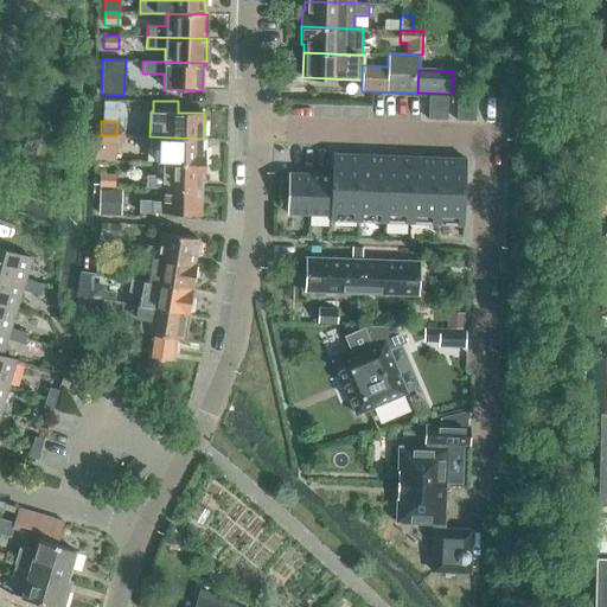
[(116,135),(101,135),(100,148),(116,149),(116,135)]
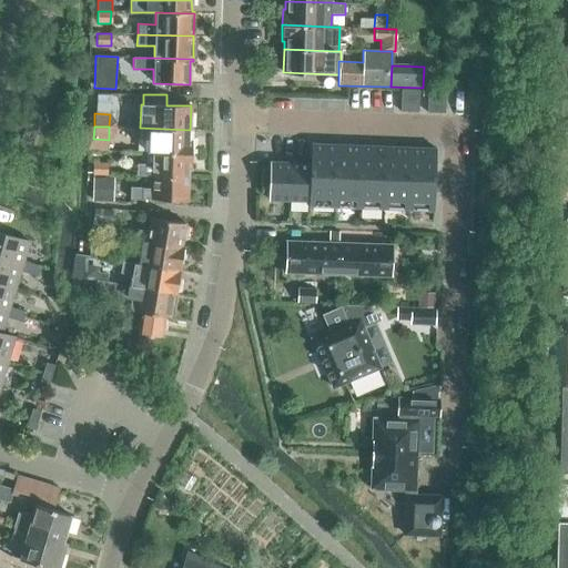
[(190,130),(140,128),(140,139),(146,139),(146,152),(192,153),(193,137),(190,137),(190,130)]
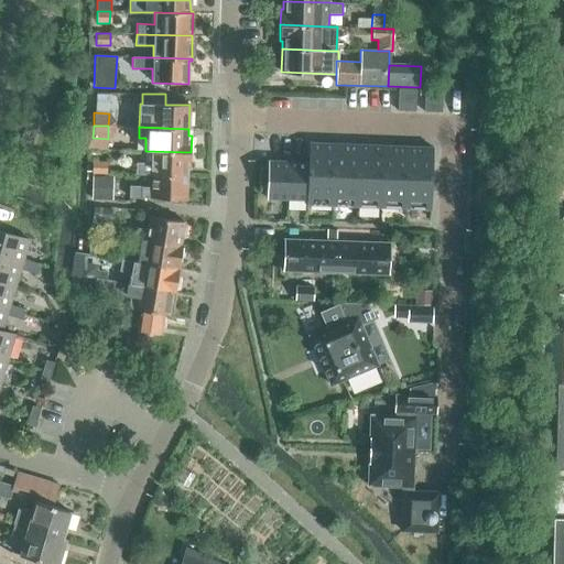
[(308,142),(307,162),(306,199),(306,204),(332,205),(334,143),(308,142)]
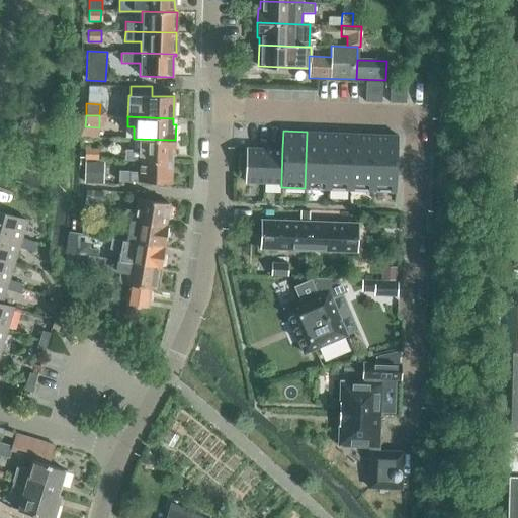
[(327,189),(329,133),(307,132),(305,188),(327,189)]
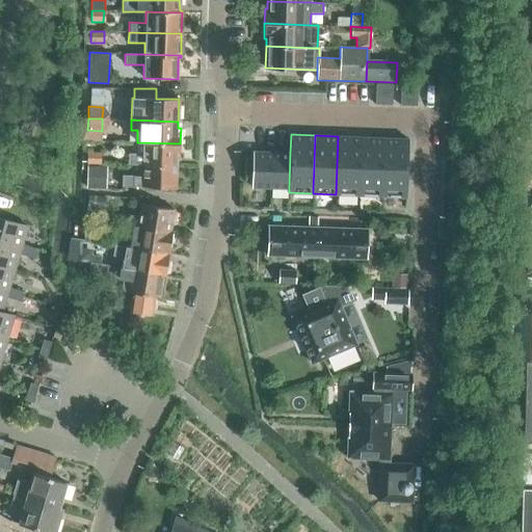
[(358,194),(361,137),(338,136),(336,194),(358,194)]
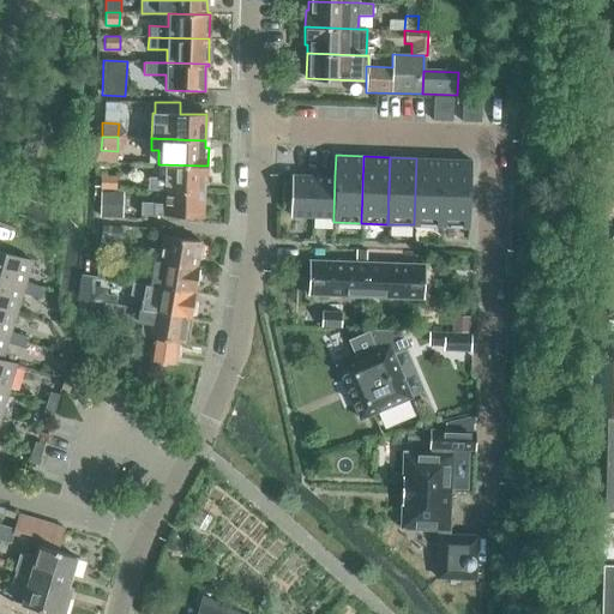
[(416,158),(414,224),(440,226),(443,158),(416,158)]
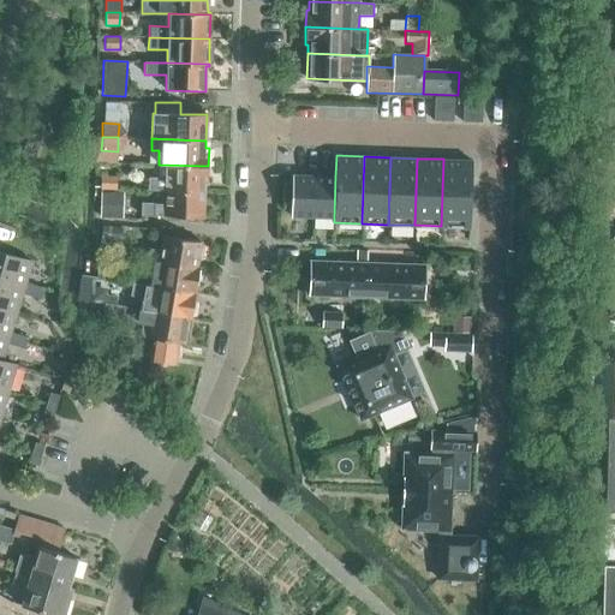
[(443,159),(441,226),(469,227),(471,160),(443,159)]
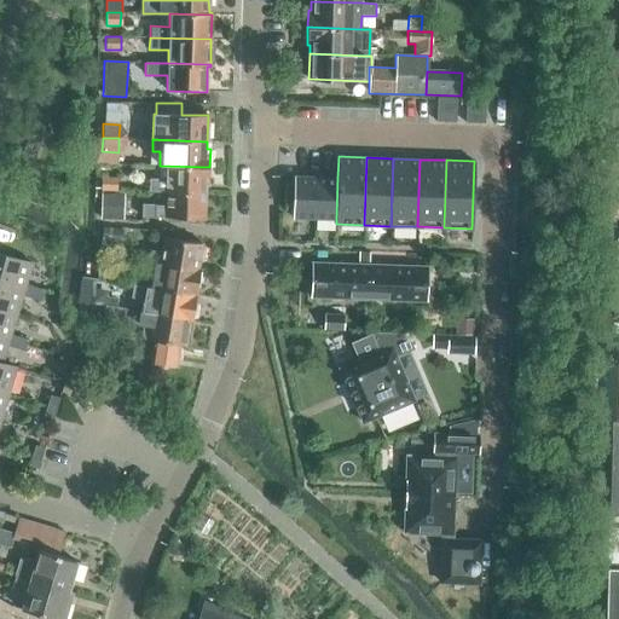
[(209,185),(209,167),(160,166),(160,179),(148,179),(148,191),(165,192),(204,194),(204,185),(209,185)]
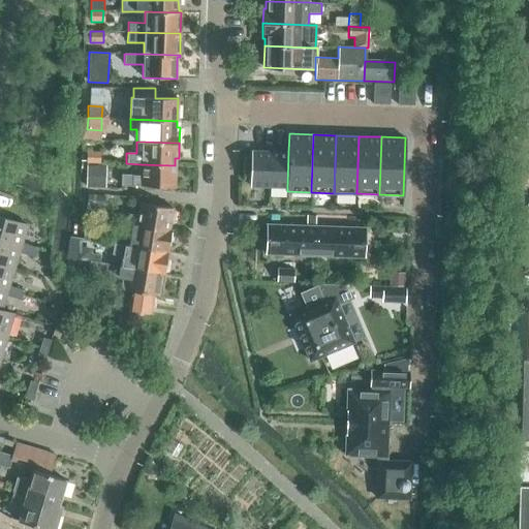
[(270,186),(271,151),(251,150),(250,186),(270,186)]
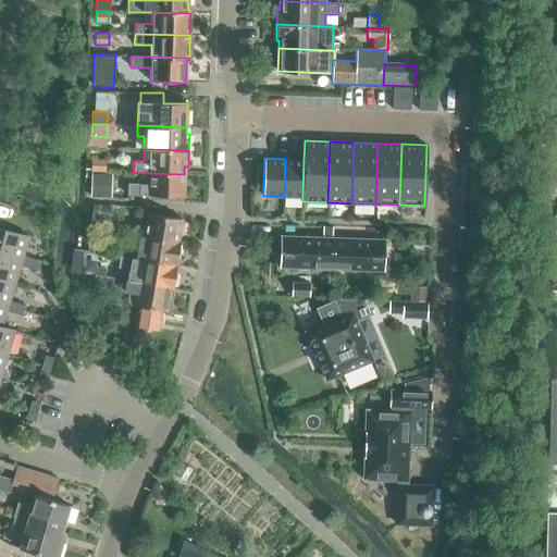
[(91,159),(91,171),(104,171),(106,160),(91,159)]
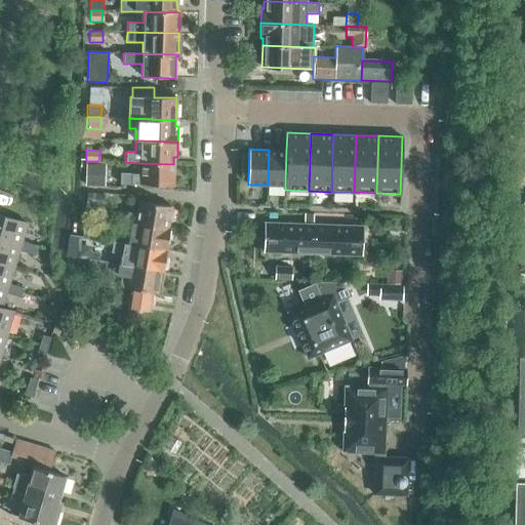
[(268,185),(285,186),(286,151),(269,150),(268,185)]
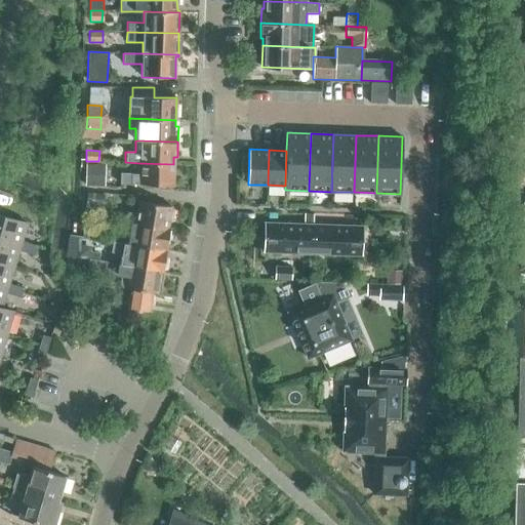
[(98,162),(98,161),(86,161),(85,186),(98,186),(98,176),(110,176),(110,162),(98,162)]
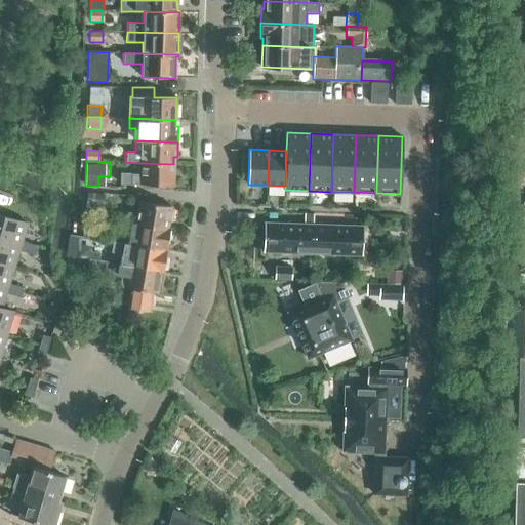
[(172,186),(173,164),(139,163),(139,174),(131,173),(120,172),(120,187),(130,187),(131,185),(172,186)]
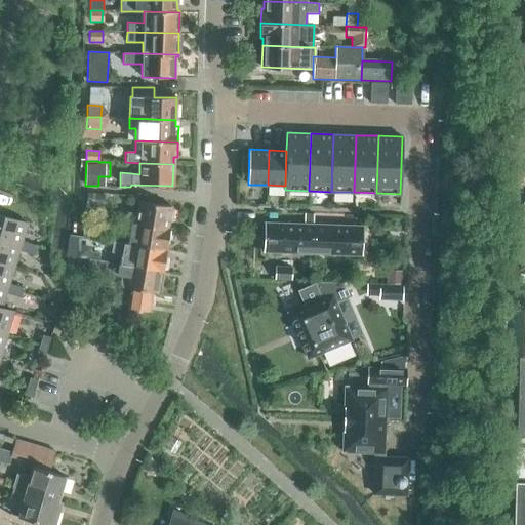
[(86,204),(99,206),(102,195),(88,192),(86,204)]
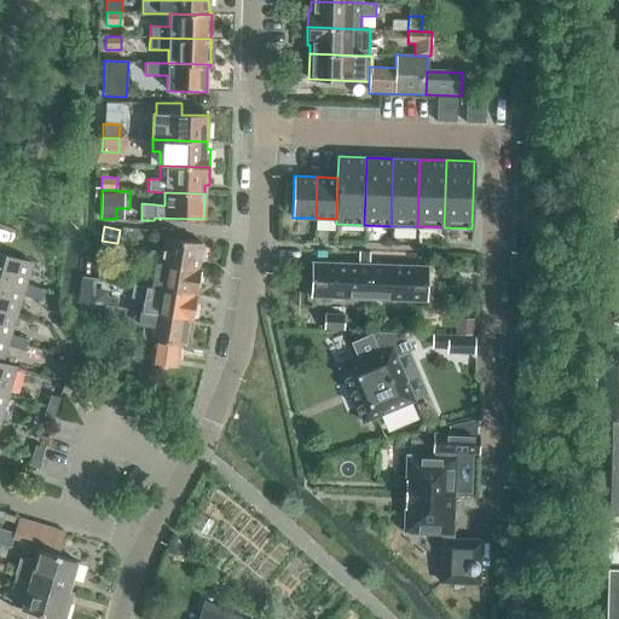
[(160,252),(151,250),(149,260),(197,268),(202,244),(162,237),(160,252)]
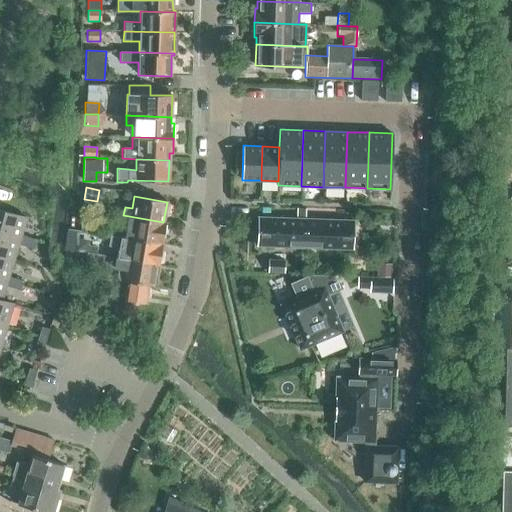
[(95,212),(97,201),(84,199),(82,210),(95,212)]
